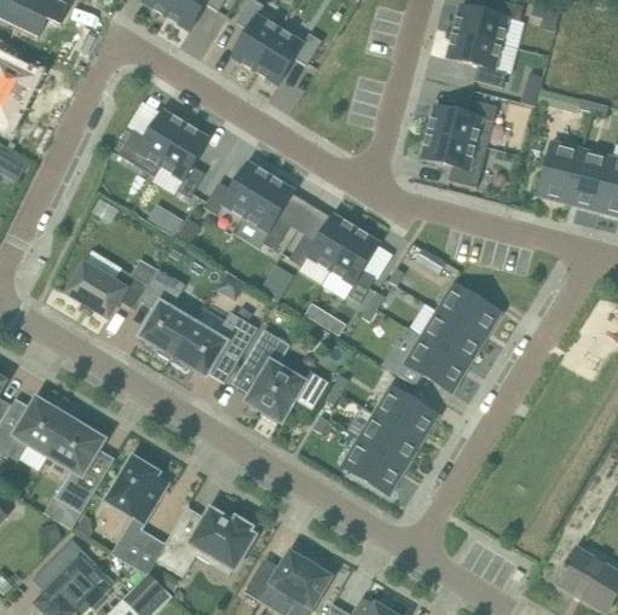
[(0,17),(38,36),(47,16),(59,23),(70,0),(0,0),(0,17)]
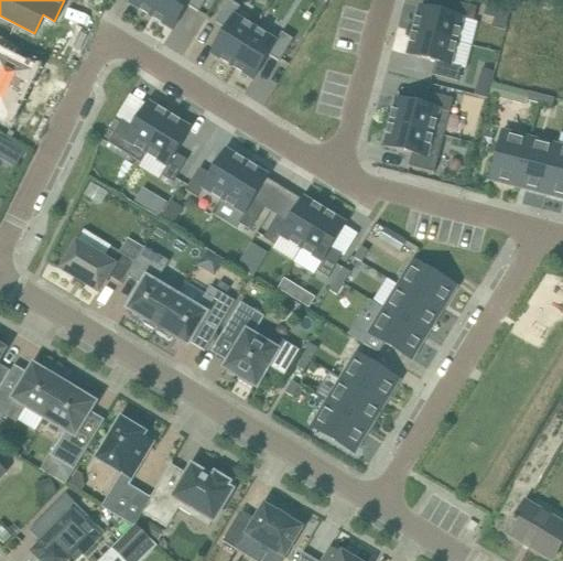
[(129,0),(151,13),(158,0),(129,0)]
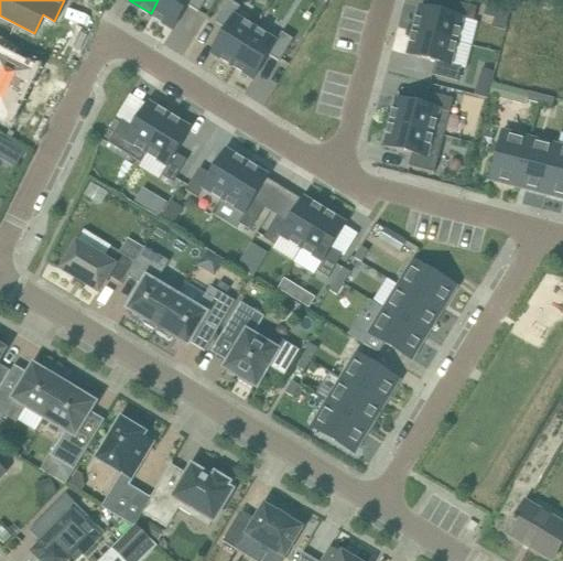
[(158,0),(151,13),(172,27),(186,2),(198,9),(203,0),(158,0)]
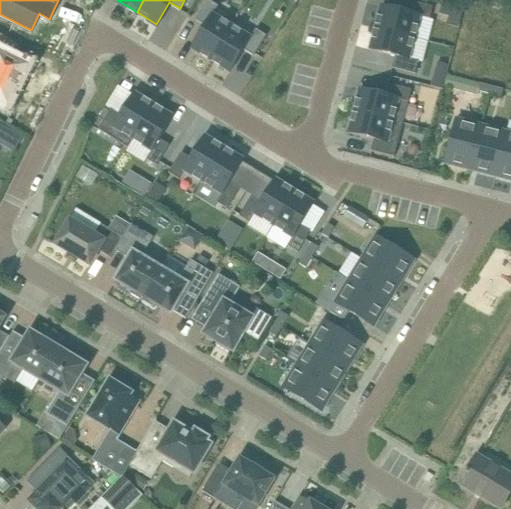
[(210,57),(231,23),(212,12),(217,3),(212,0),(204,0),(194,17),(204,23),(191,45),(210,57)]
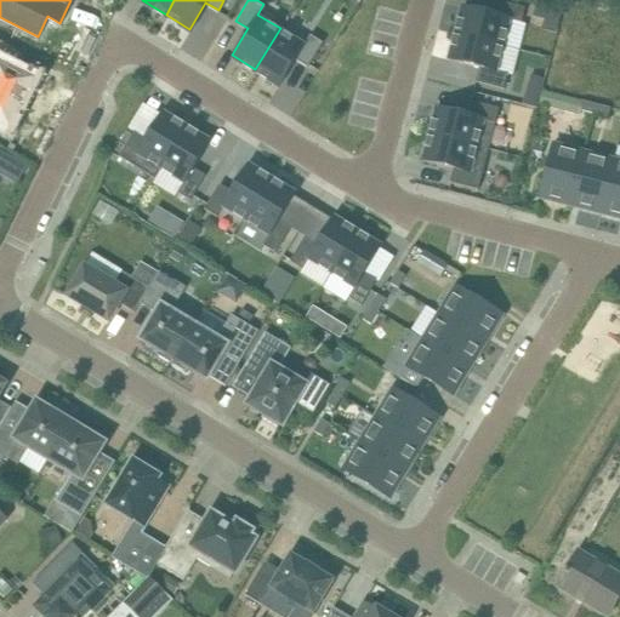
[(455,28),(455,30),(502,43),(518,46),(525,21),(521,20),(524,5),(506,0),(495,0),(493,12),(461,4),(455,28)]
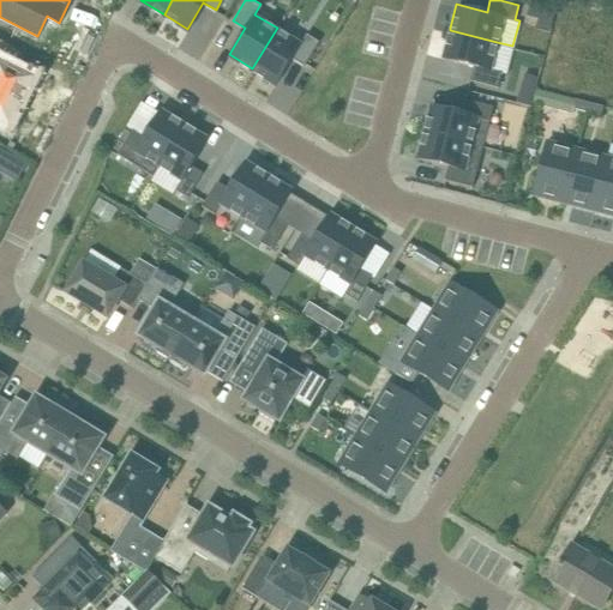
[(529,0),(527,12),(552,19),(557,0),(529,0)]
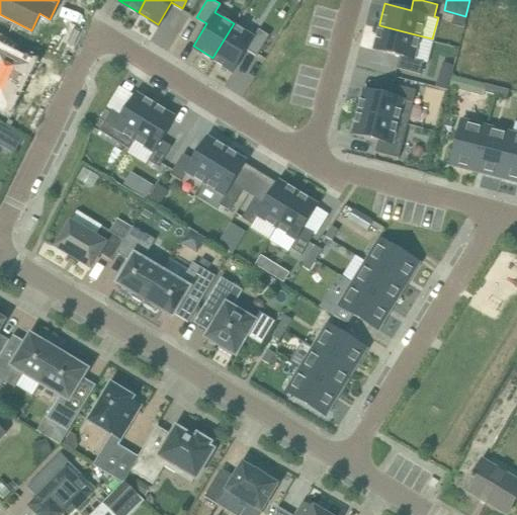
[(253,35),(234,23),(212,58),(232,70),(246,48),(256,54),(269,33),(258,26),(253,35)]
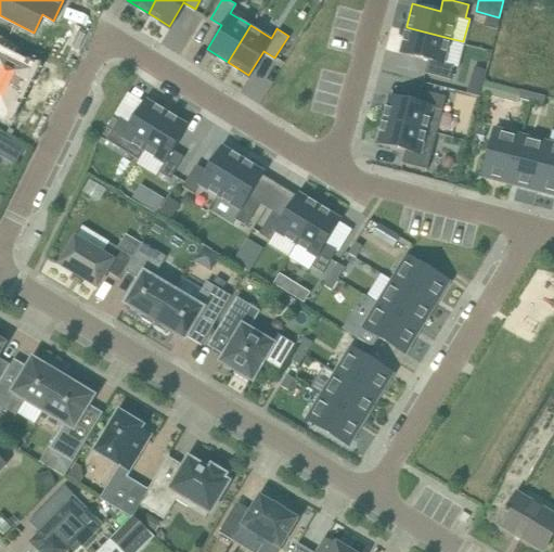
[(407,27),(400,51),(427,58),(424,71),(450,77),(453,64),(458,65),(463,41),(449,38),(407,27)]
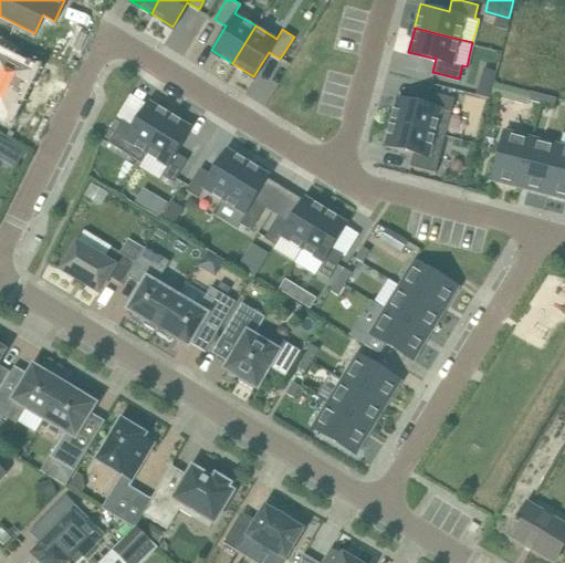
[(0,111),(9,115),(19,94),(23,96),(30,82),(25,80),(30,70),(13,61),(21,47),(0,35),(0,111)]
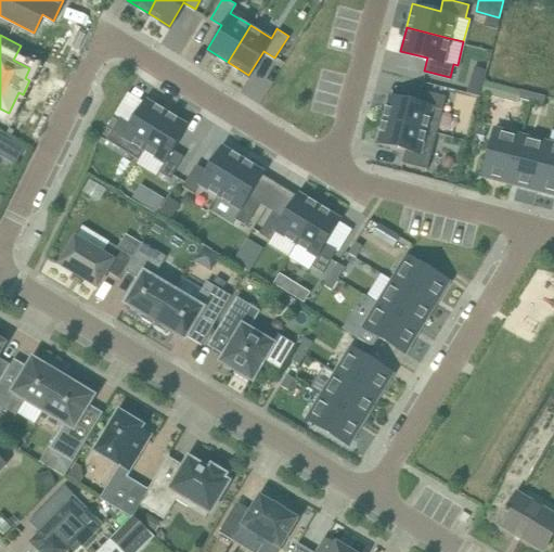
[(481,85),(480,91),(516,100),(517,95),(519,87),(484,78),(481,85)]
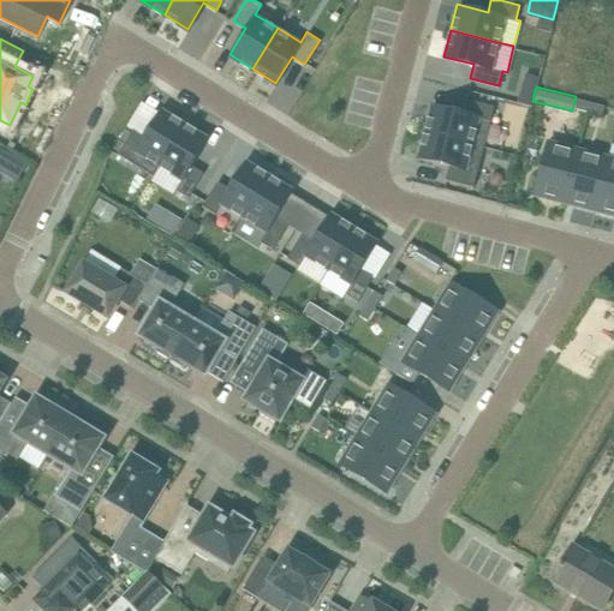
[(519,90),(517,100),(532,103),(532,101),(534,94),(519,90)]
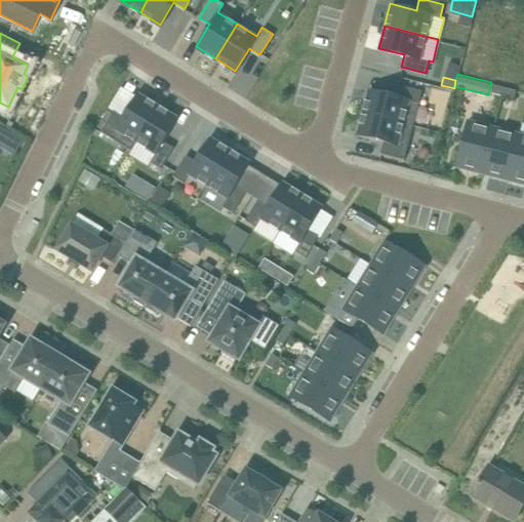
[(489,90),(501,93),(504,85),(491,82),(489,90)]
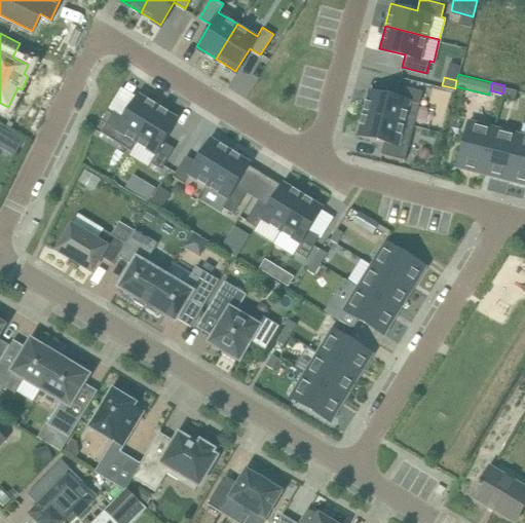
[(364,109),(363,111),(413,123),(418,102),(422,89),(398,83),(395,96),(369,88),(364,109)]
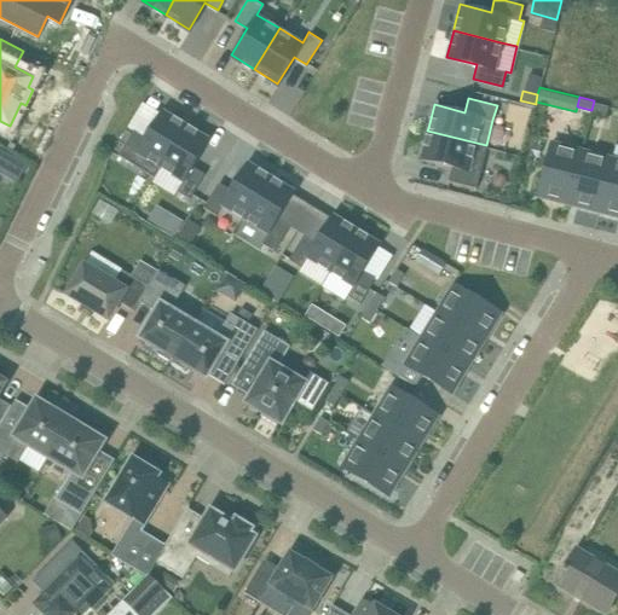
[(594,100),(591,110),(605,114),(607,104),(594,100)]
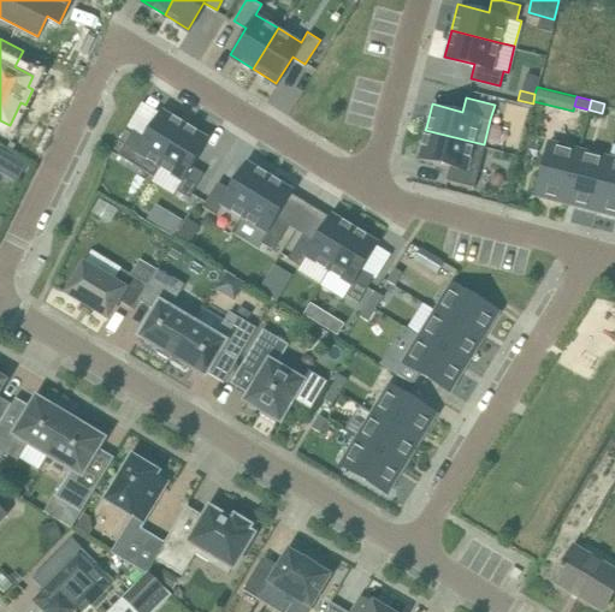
[(153,174),(159,165),(159,164),(184,123),(161,108),(145,135),(132,128),(117,153),(153,174)]
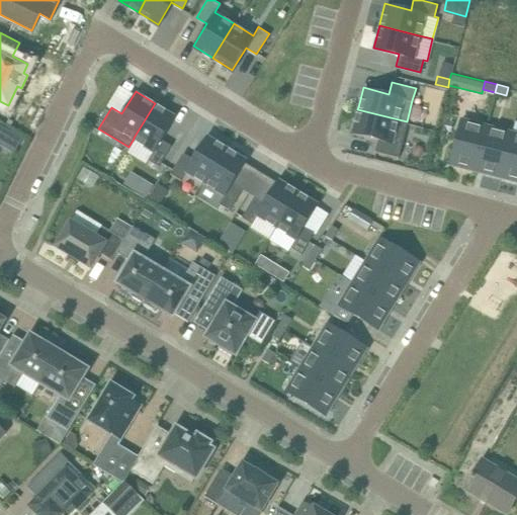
[(134,138),(134,139),(153,150),(147,158),(158,165),(171,144),(160,138),(174,115),(155,103),(134,138)]
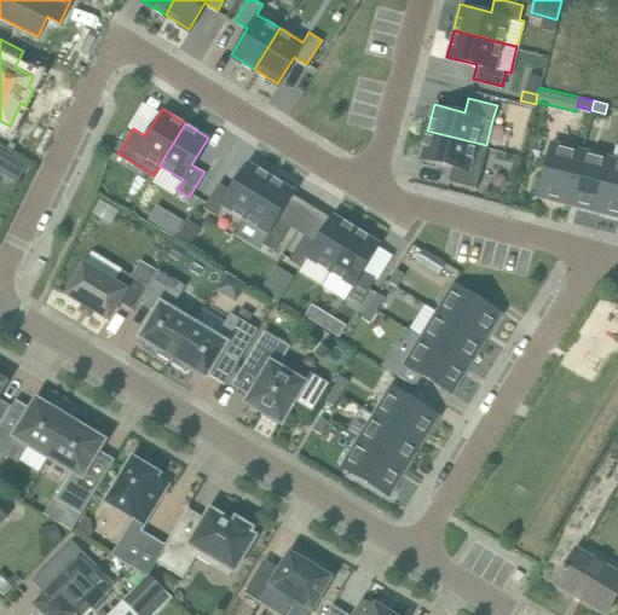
[(427,131),(421,157),(451,166),(448,179),(475,186),(486,145),(427,131)]
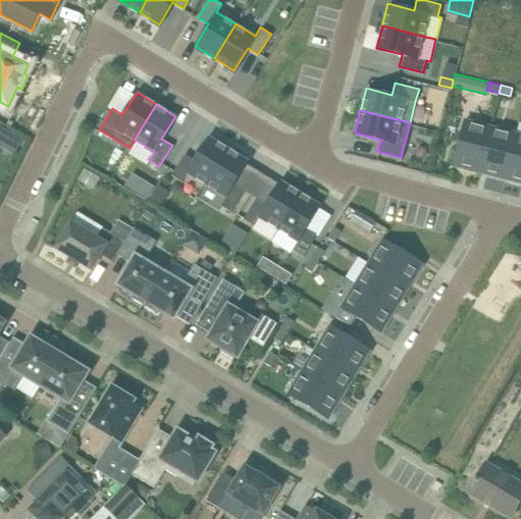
[(479,170),(490,125),(464,118),(453,164),(479,170)]
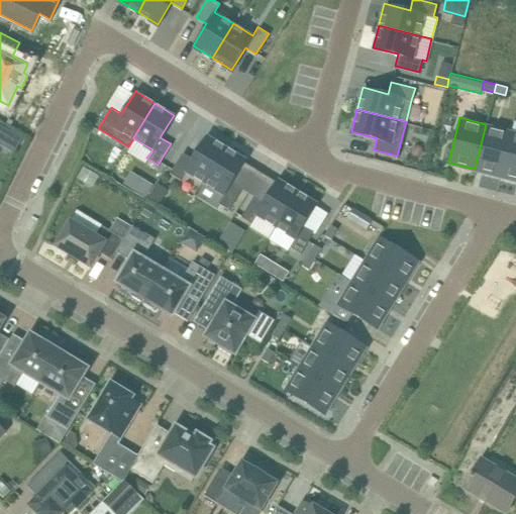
[(0,141),(13,149),(21,136),(0,123),(0,141)]
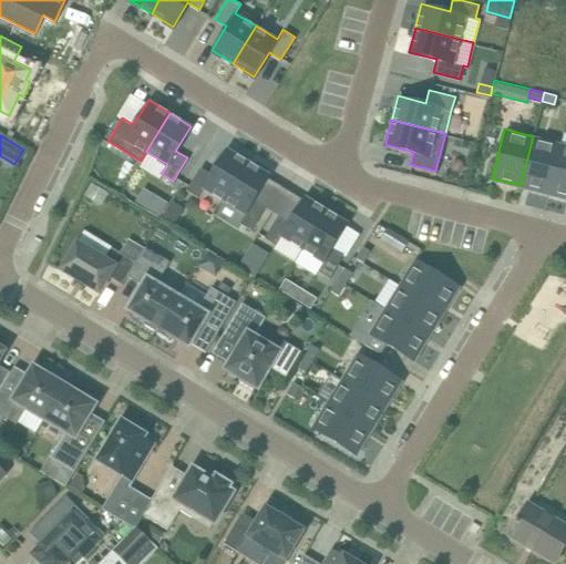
[(555,161),(559,143),(533,136),(521,185),(547,192),(555,161)]
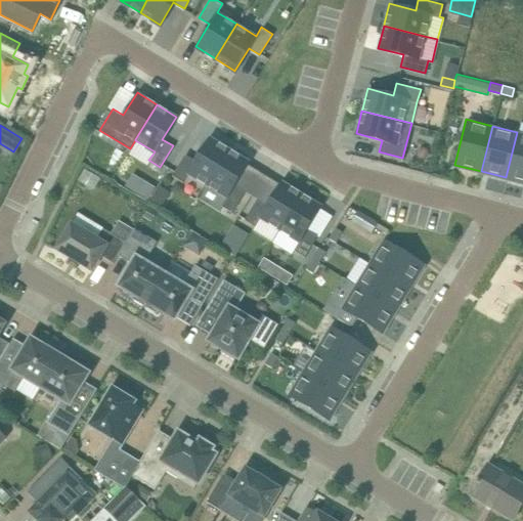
[(522,133),(517,132),(513,148),(506,177),(522,181),(522,133)]
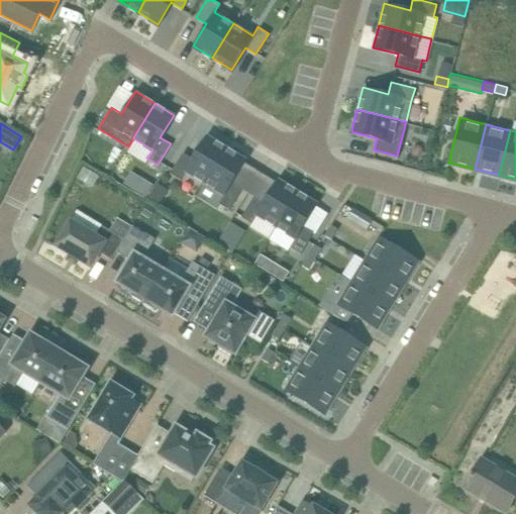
[(185,170),(204,181),(225,146),(206,134),(192,158),(182,150),(170,172),(180,178),(185,170)]
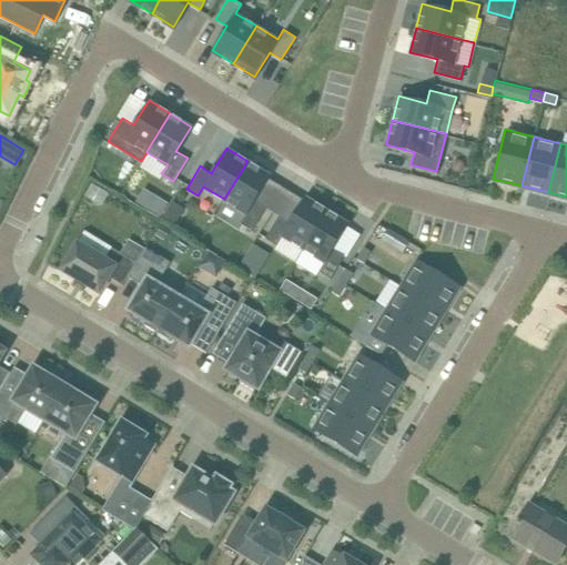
[(247,161),(224,199),(245,212),(240,222),(252,229),(265,207),(254,199),(270,174),(247,161)]
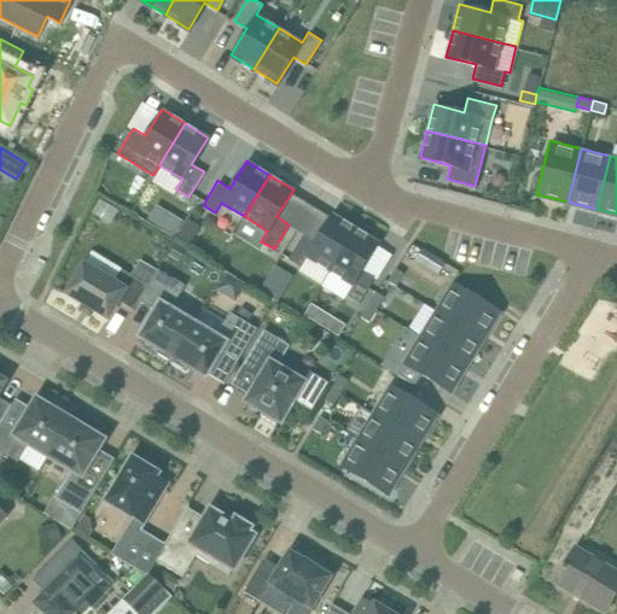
[(127,196),(122,203),(134,210),(139,204),(127,196)]
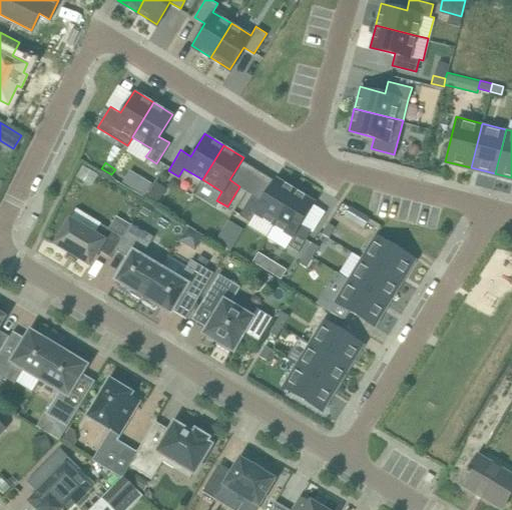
[(274,223),(294,188),(276,177),(262,199),(251,193),(238,213),(249,220),(254,211),(274,223)]
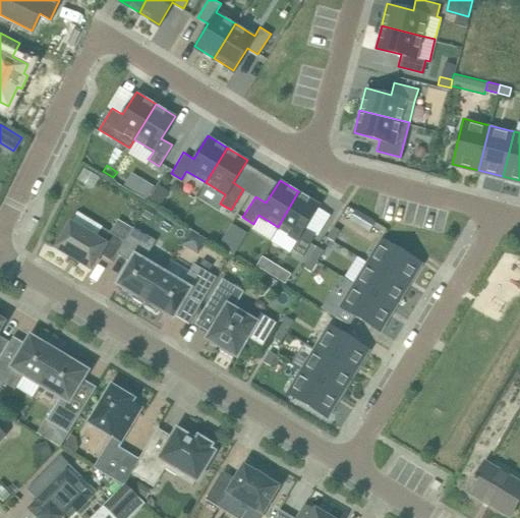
[(157,185),(150,197),(160,203),(166,191),(157,185)]
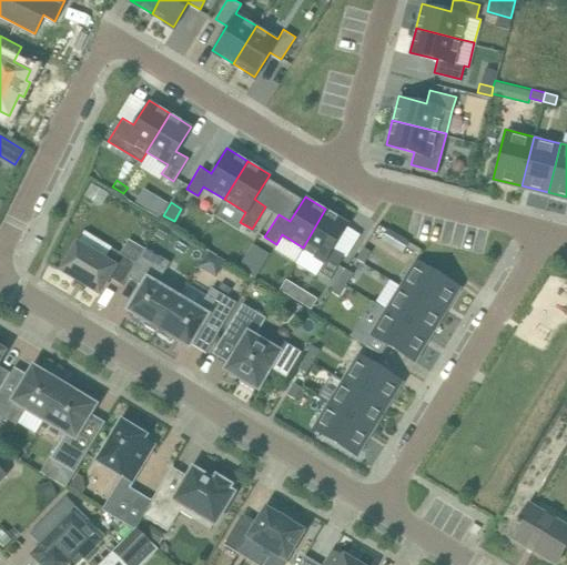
[(347,222),(325,209),(303,248),(324,260),(317,270),(330,276),(344,254),(332,248),(347,222)]
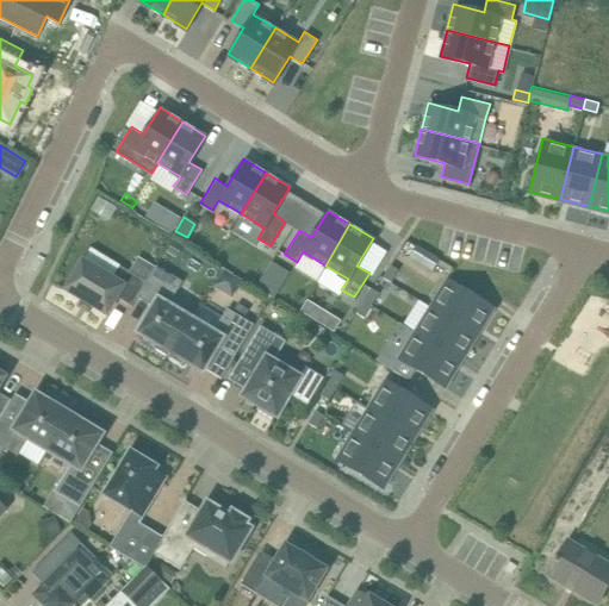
[(91,247),(66,287),(106,312),(116,295),(131,304),(137,294),(145,279),(153,268),(141,261),(135,273),(91,247)]
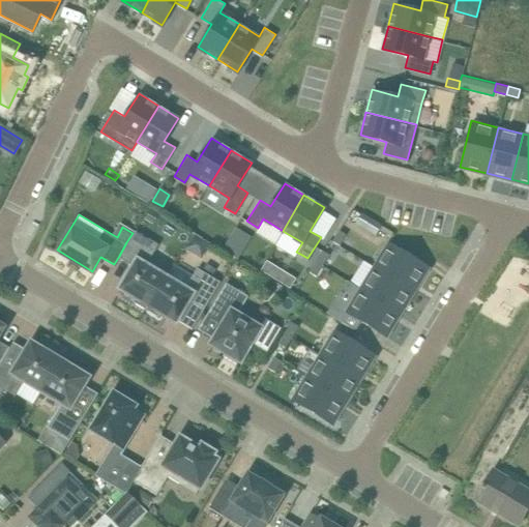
[(233,225),(222,246),(237,255),(250,233),(233,225)]
